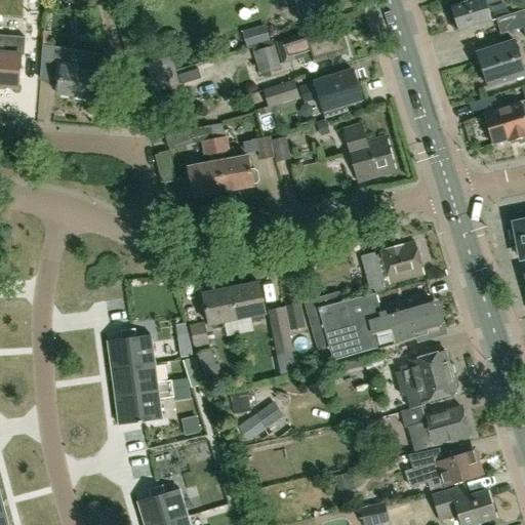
[(292,0),(298,22),(334,10),(331,0),(292,0)]
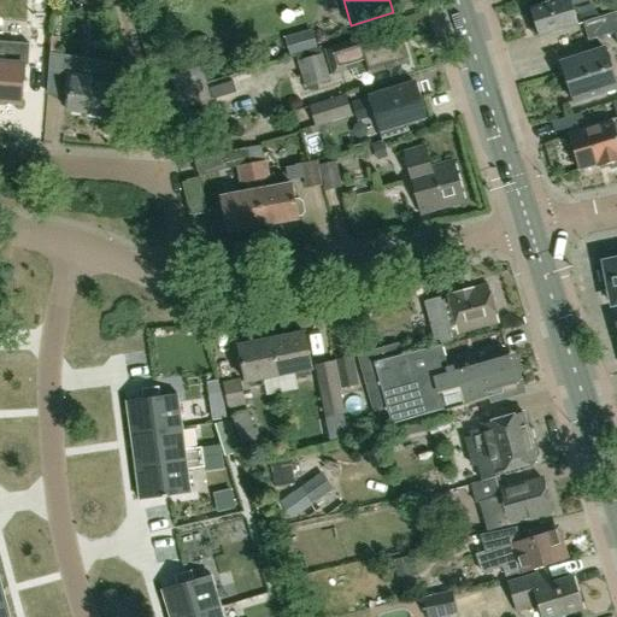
[(529,22),(533,36),(539,34),(540,36),(577,25),(571,5),(587,0),(553,0),(532,7),(535,21),(529,22)]
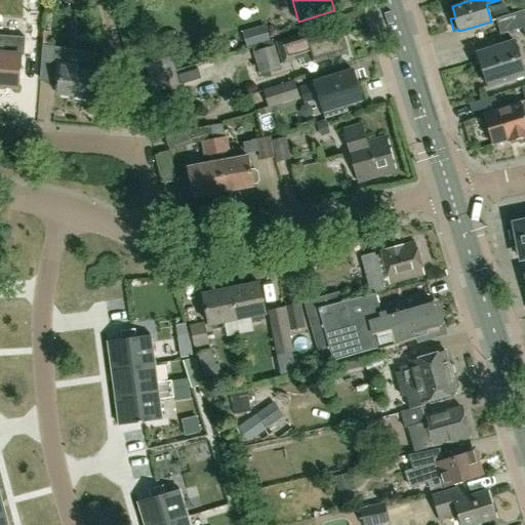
[(522,28),(524,26),(524,10),(495,19),(499,34),(522,28)]
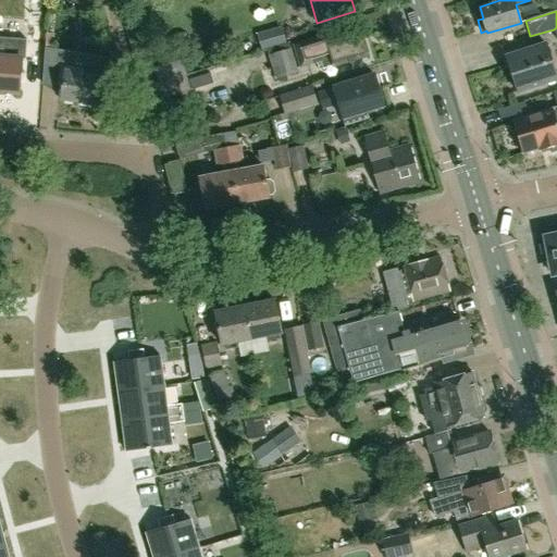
[(369,56),(361,31),(329,40),(326,34),(295,44),(301,65),(316,61),(319,71),(324,73),(335,70),(334,66),(369,56)]
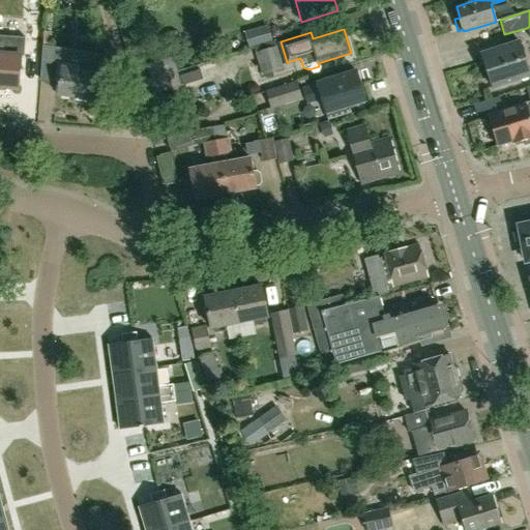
[(41,58),(39,81),(59,84),(58,94),(74,97),(72,101),(89,105),(90,99),(92,100),(94,89),(96,90),(101,56),(51,48),(52,32),(43,31),(41,58)]
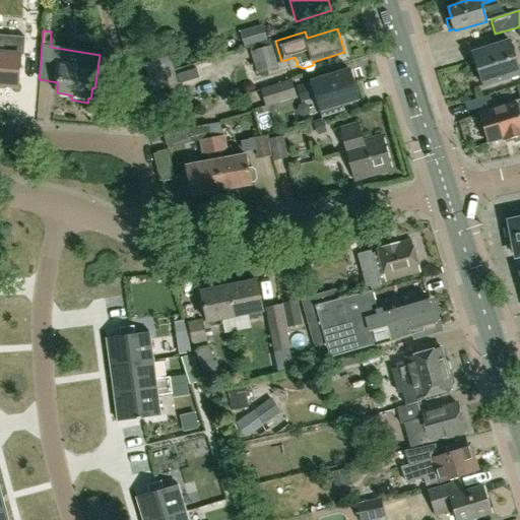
[(0,53),(0,88),(1,88),(1,85),(18,86),(20,55),(23,55),(24,39),(12,38),(11,47),(2,47),(1,54),(0,53)]
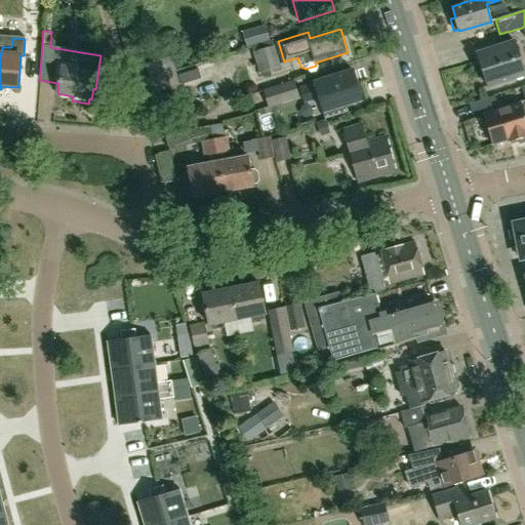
[(273,46),(271,40),(250,46),(253,52),(252,52),(259,76),(281,69),(273,46)]
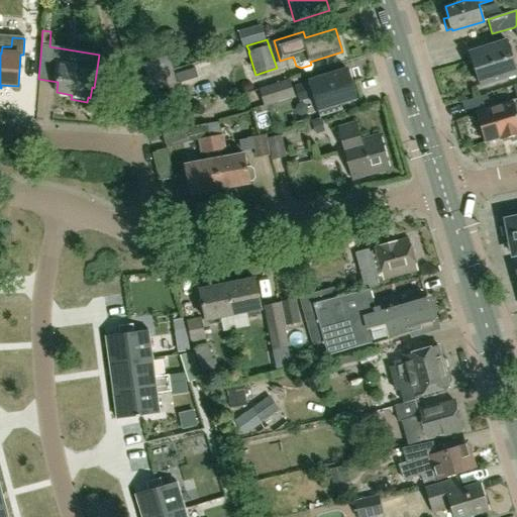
[(481,84),(513,73),(503,41),(471,52),(481,84)]
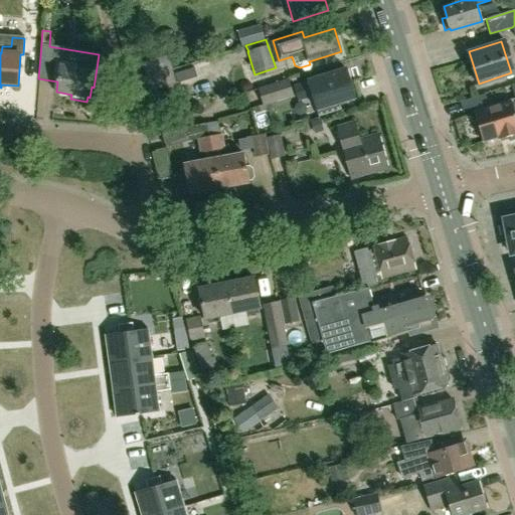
[(147,78),(172,70),(167,54),(142,62),(147,78)]
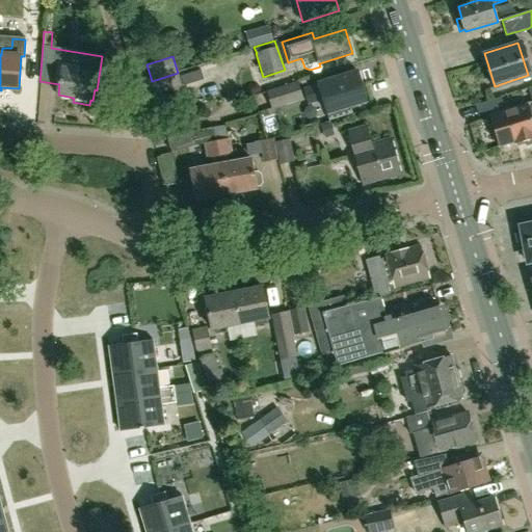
[(367,100),(358,71),(319,83),(319,84),(304,89),(309,103),(324,98),(328,111),(327,112),(329,121),(350,114),(347,106),(367,100)]
